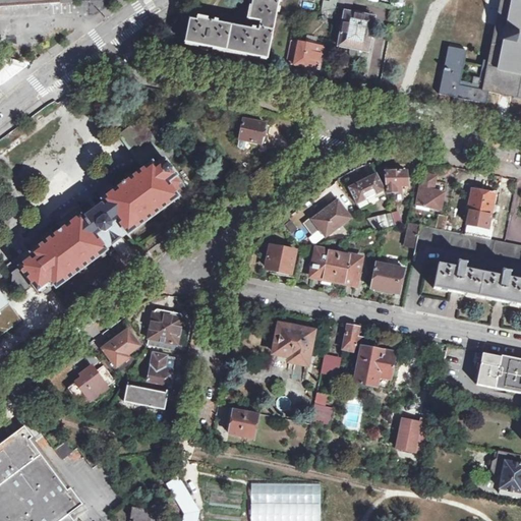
[(252,0),(247,29),(197,18),(196,20),(190,19),(185,43),(268,59),(279,0),(252,0)]
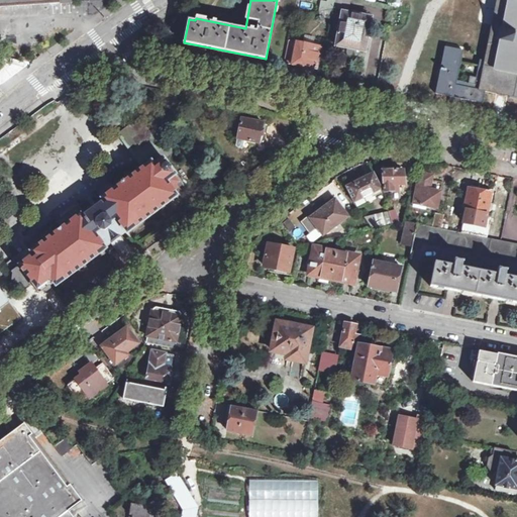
[(321,0),(320,9),(333,7),(334,6),(334,0),(321,0)]
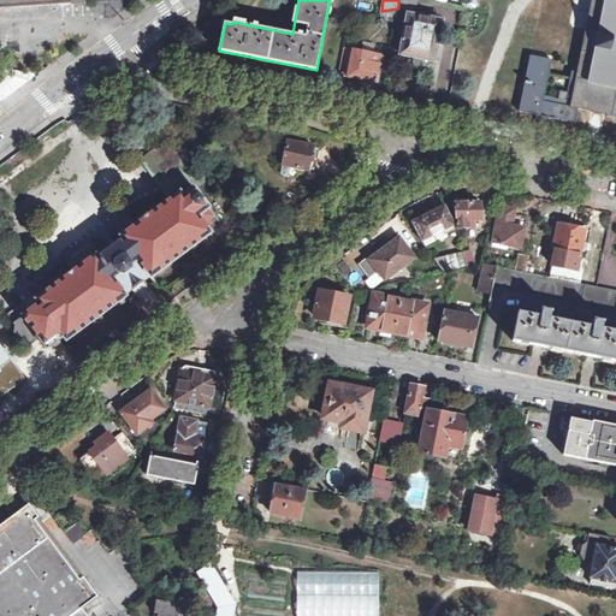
[(398,0),(398,7),(416,10),(418,0),(398,0)]
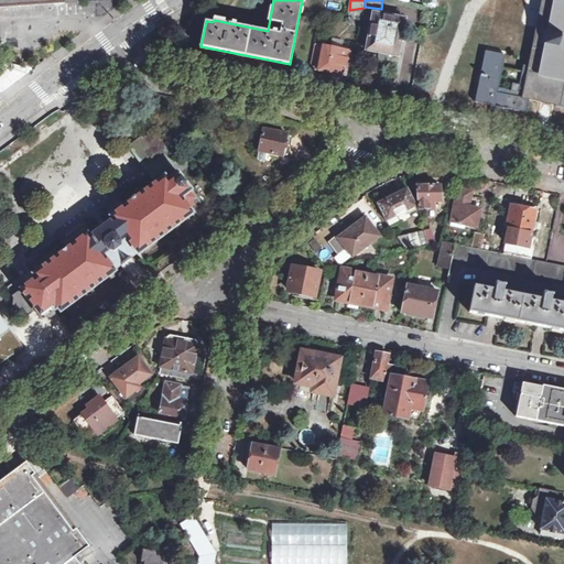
[(486,50),(475,101),(527,112),(530,97),(563,105),(563,0),(542,0),(525,85),(514,83),(512,89),(500,87),(507,53),(486,50)]
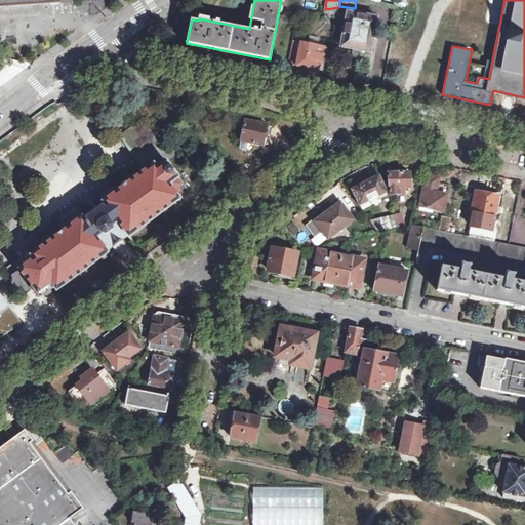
[(350,11),(344,44),(371,49),(378,16),(350,11)]
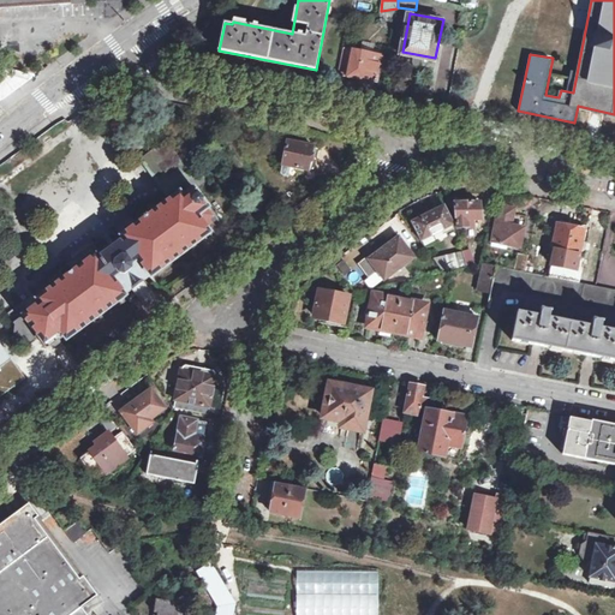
[(339,73),(377,82),(382,54),(371,52),(372,43),(358,41),(357,49),(345,46),(339,73)]
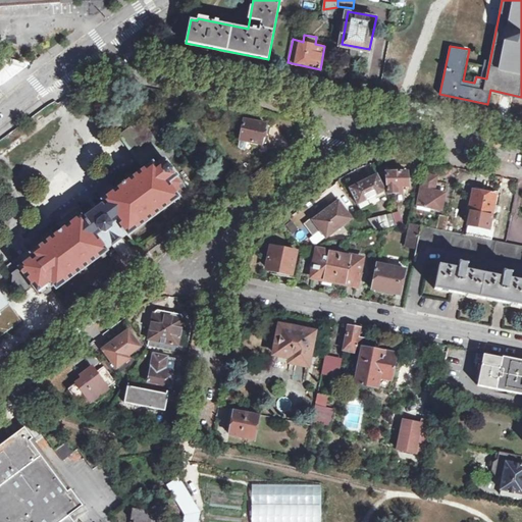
[(119,135),(143,166),(166,150),(143,117),(119,135)]
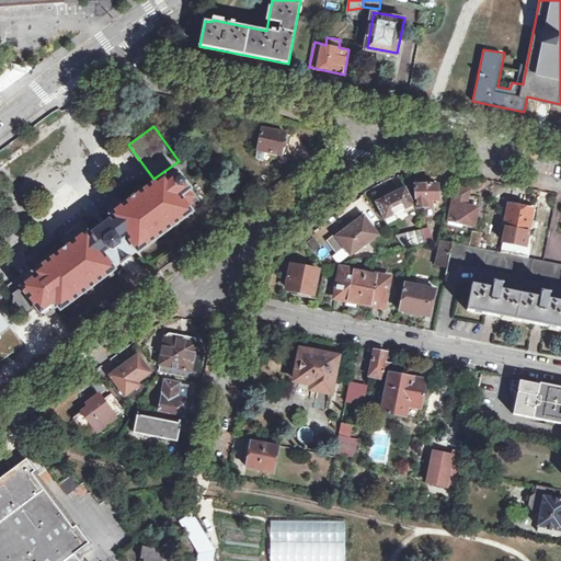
[(264,128),(260,150),(282,155),(286,133),(264,128)]
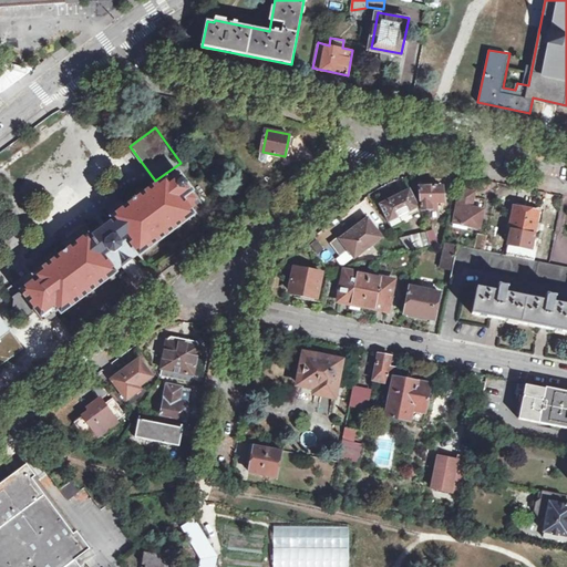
[(23,329),(38,349),(49,341),(55,336),(44,320),(61,309),(63,312),(117,271),(117,270),(136,255),(137,257),(195,214),(192,209),(202,202),(179,173),(169,181),(167,177),(115,216),(119,219),(89,241),(85,238),(35,276),(39,280),(23,291),(41,315),(23,329)]
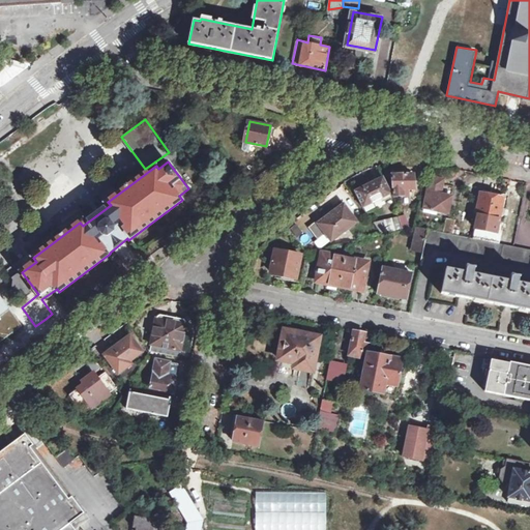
[(392,175),(398,194),(404,194),(405,196),(410,195),(410,188),(413,188),(414,174),(392,175)]
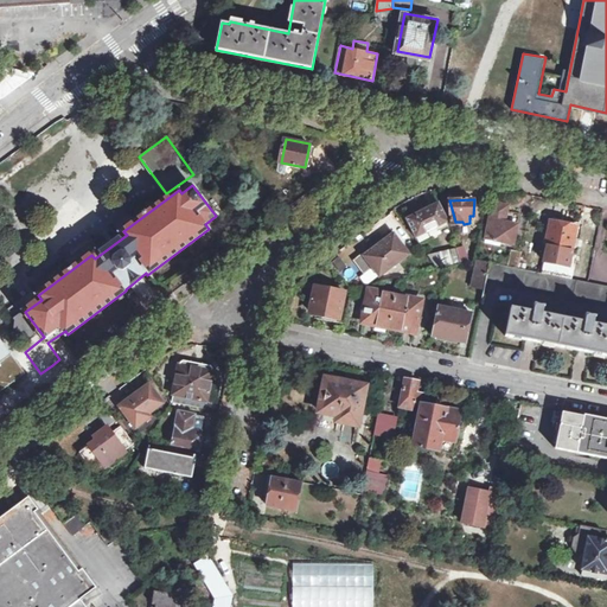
[(493,200),(487,238),(516,244),(521,224),(506,222),(510,204),(493,200)]
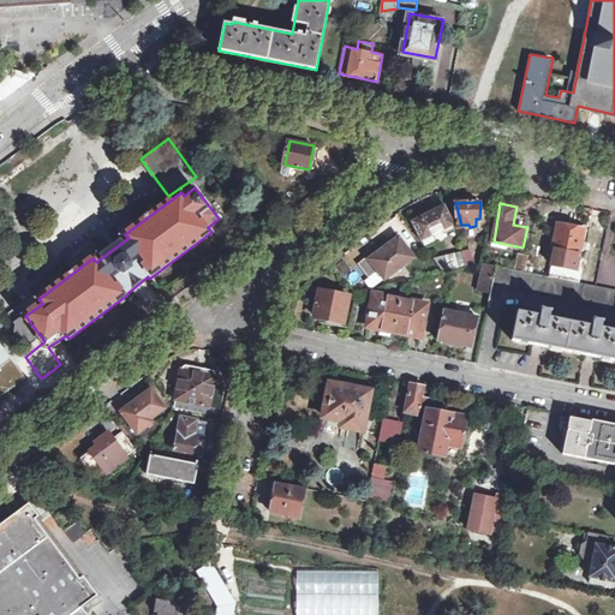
[(412,221),(421,240),(454,225),(446,206),(412,221)]
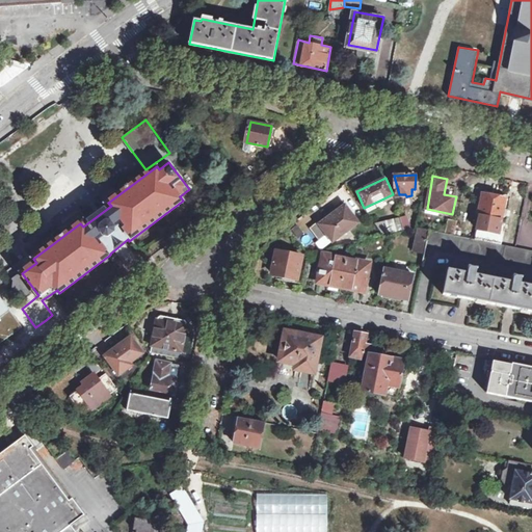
[(484,193),(480,213),(483,214),(477,240),(502,245),(507,219),(503,218),(507,197),(484,193)]
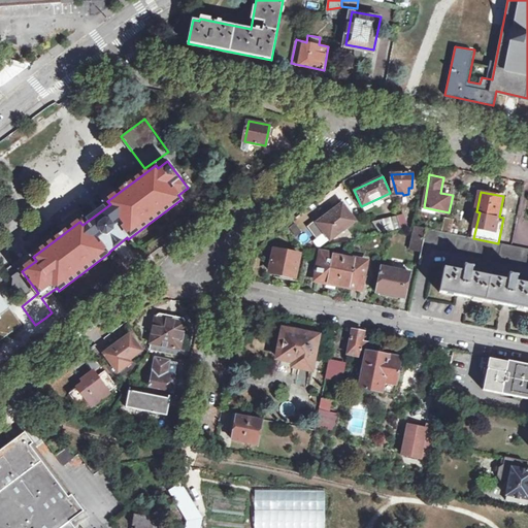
[(325,232),(331,240),(355,221),(342,203),(318,222),(316,220),(307,226),(317,238),(325,232)]
